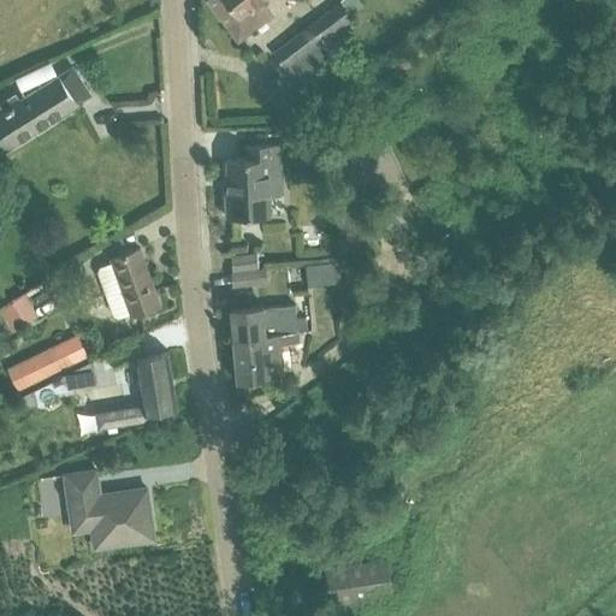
[(213,0),(243,40),(278,13),(267,0),(213,0)]
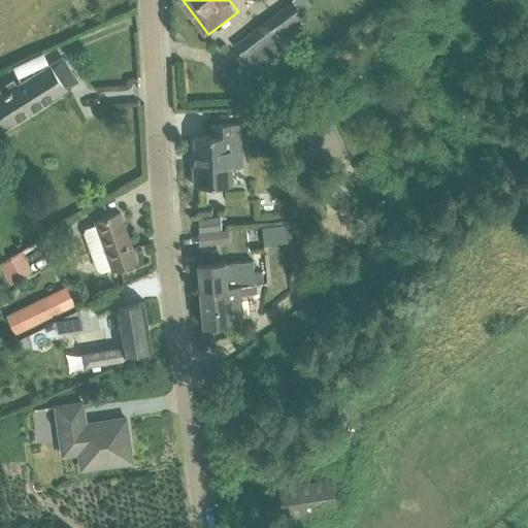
[(305,0),(295,0),(292,2),(234,44),(245,59),(274,38),(279,45),(296,33),(291,26),(302,17),(312,9),(305,0)]
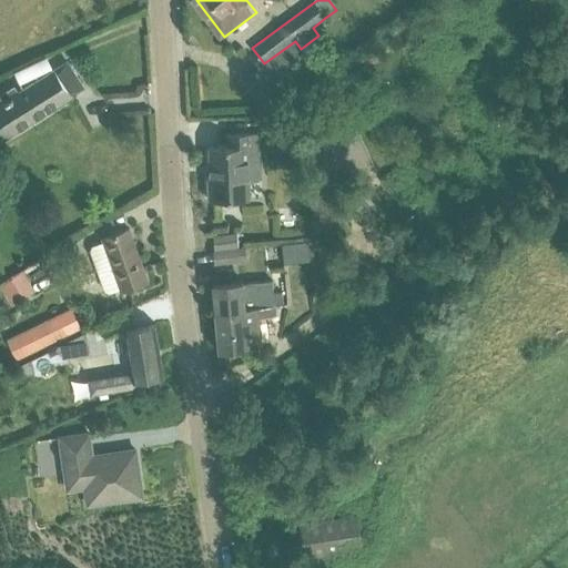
[(412,21),(397,32),(404,41),(418,30),(412,21)]
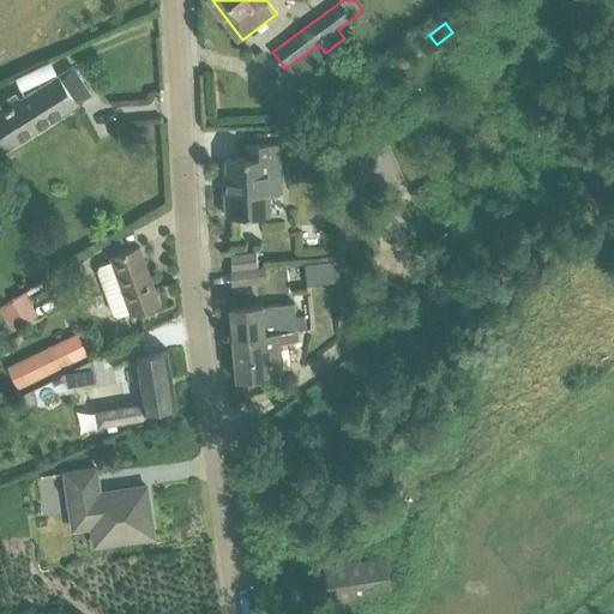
[(0,150),(86,96),(70,68),(20,98),(16,91),(0,101),(0,150)]
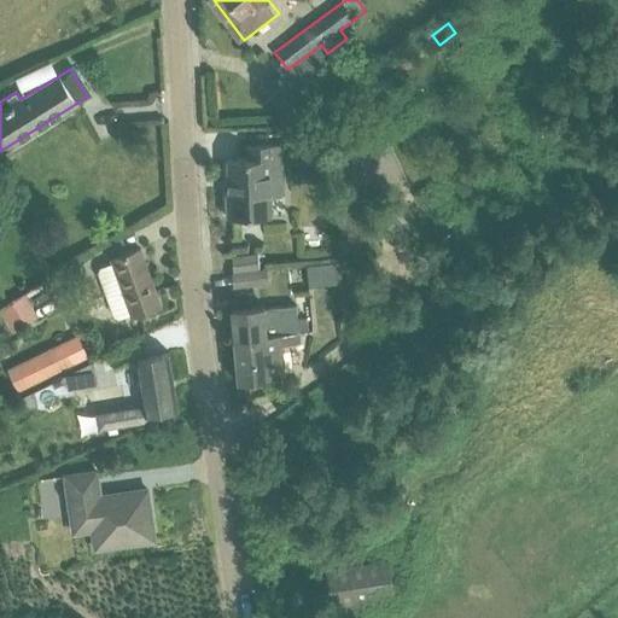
[(284,176),(283,144),(248,145),(248,159),(228,159),(229,193),(227,193),(228,217),(273,216),(270,176),(284,176)]
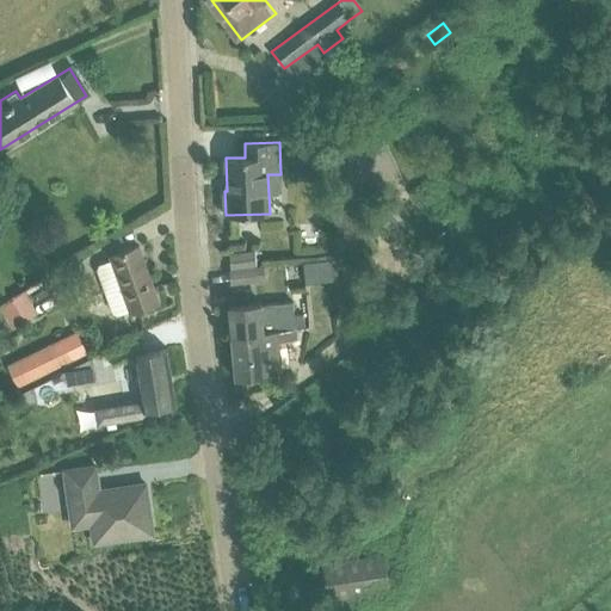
[(332,209),(344,239),(355,235),(364,258),(380,251),(358,197),(332,209)]
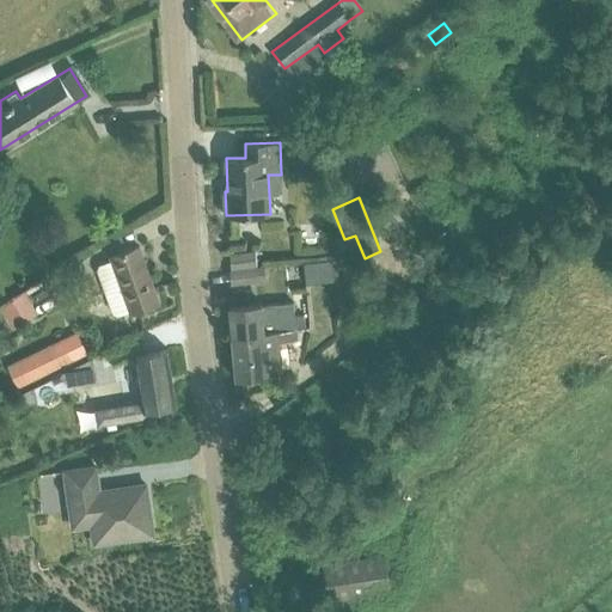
[(139,249),(111,258),(102,262),(98,270),(112,313),(120,317),(159,303),(139,249)]
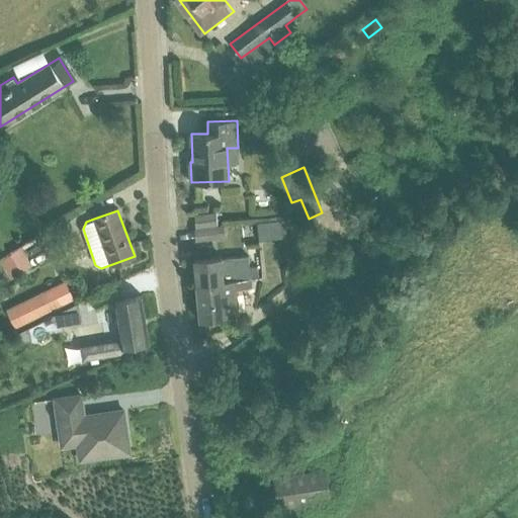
[(197,226),(220,224),(219,210),(196,212),(197,226)]
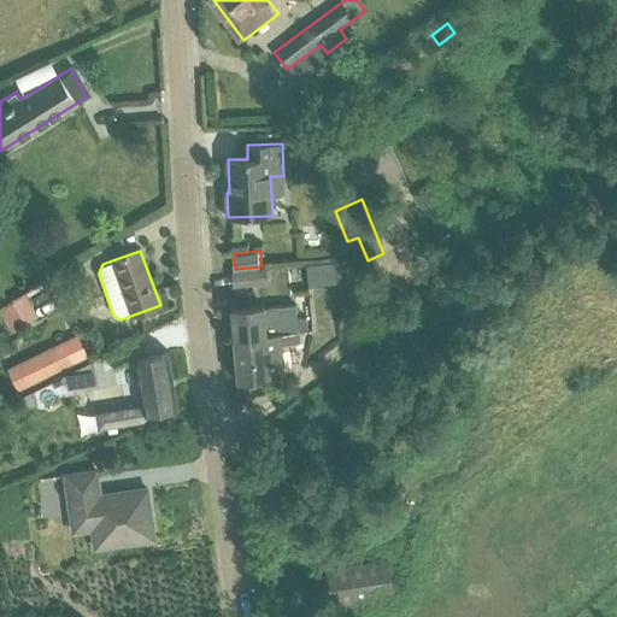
[(263,266),(262,266),(235,269),(234,269),(235,286),(265,283),(263,266)]
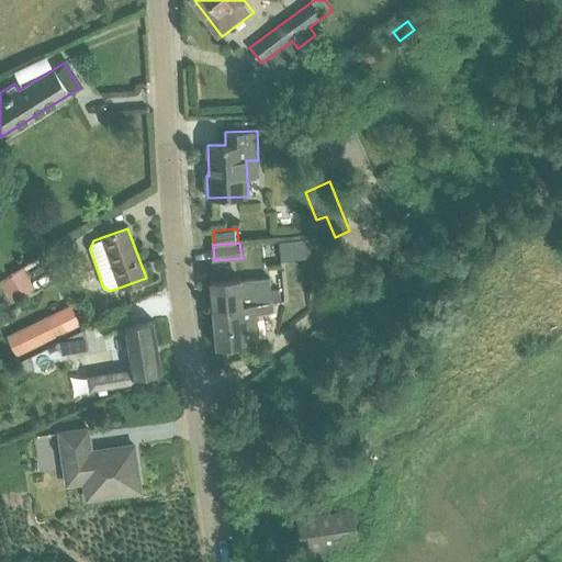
[(31,289),(22,276),(3,287),(12,301),(31,289)]
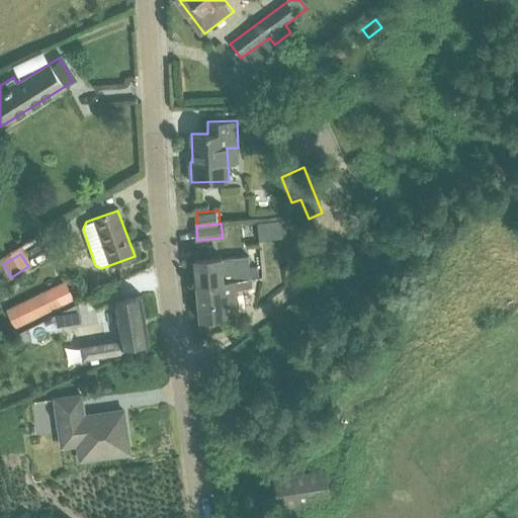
[(221,257),(194,259),(196,285),(226,282),(226,279),(248,278),(257,277),(256,267),(248,268),(247,256),(221,259),(221,257)]
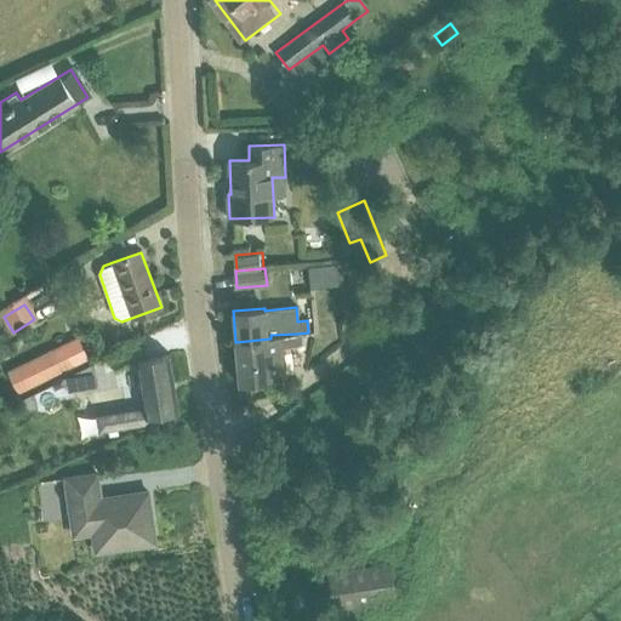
[(297,334),(271,335),(271,339),(235,342),(239,382),(284,379),(281,346),(298,345),(297,335),(297,334)]
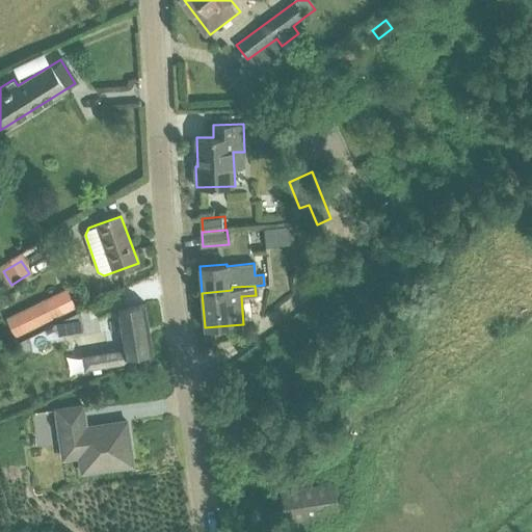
[(18,339),(64,317),(56,299),(9,322),(18,339)]
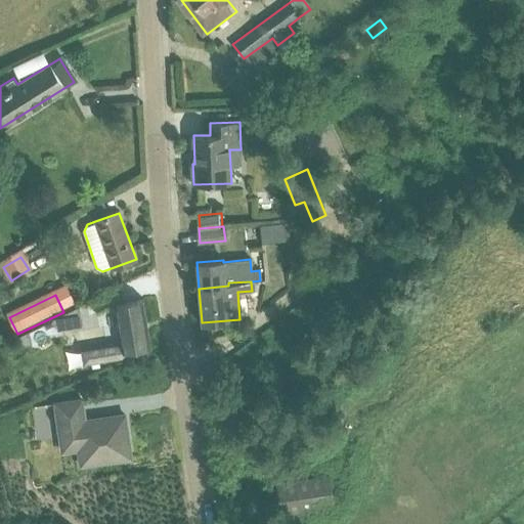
[(144,299),(116,304),(122,344),(82,351),(84,364),(100,361),(100,362),(126,358),(125,352),(153,348),(144,299)]
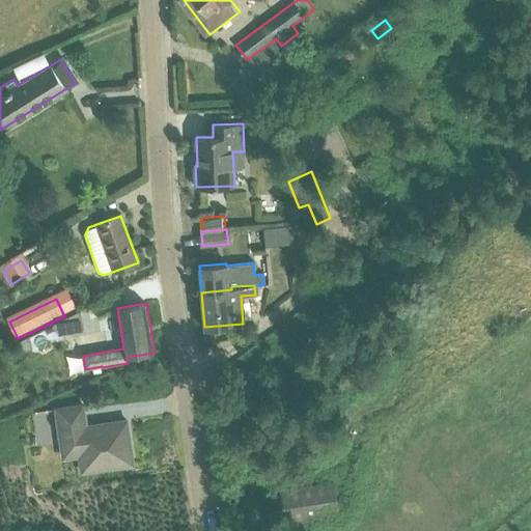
[(81,310),(45,329),(47,334),(56,329),(58,334),(83,331),(81,310)]
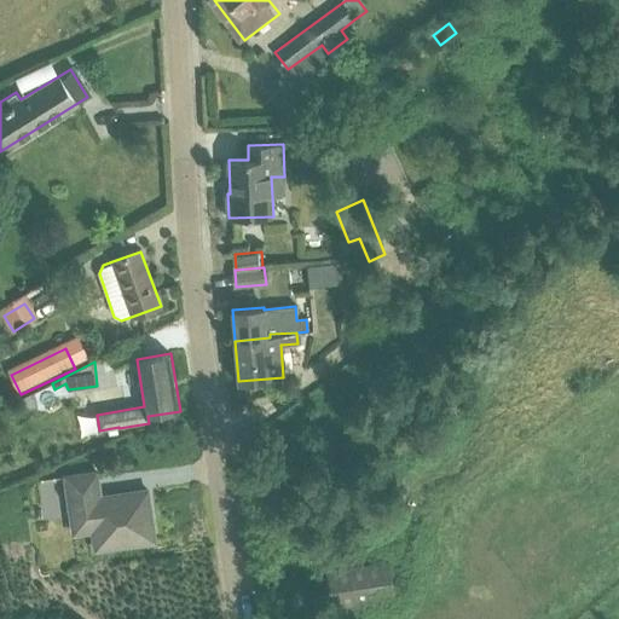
[(28,395),(13,403),(16,409),(39,408),(36,399),(33,393),(28,395)]
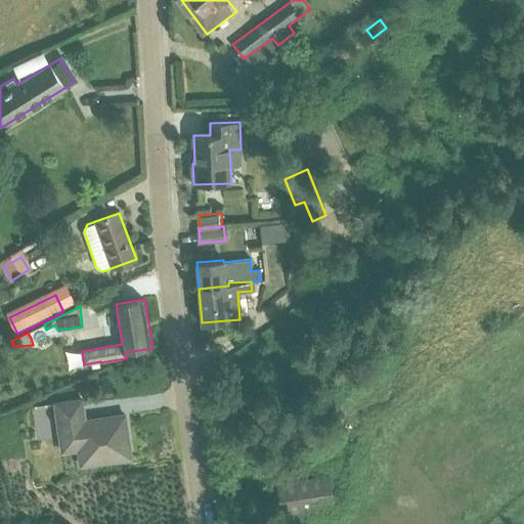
[(122,443),(129,442),(126,417),(85,422),(82,400),(56,403),(62,451),(79,449),(82,466),(124,460),(122,443)]
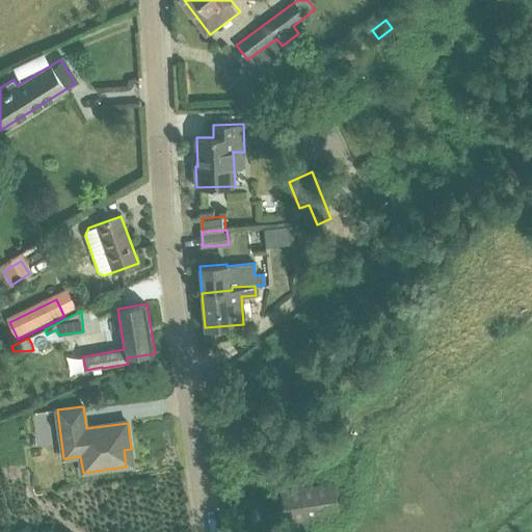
[(281,493),(285,523),(336,514),(330,484),(281,493)]
